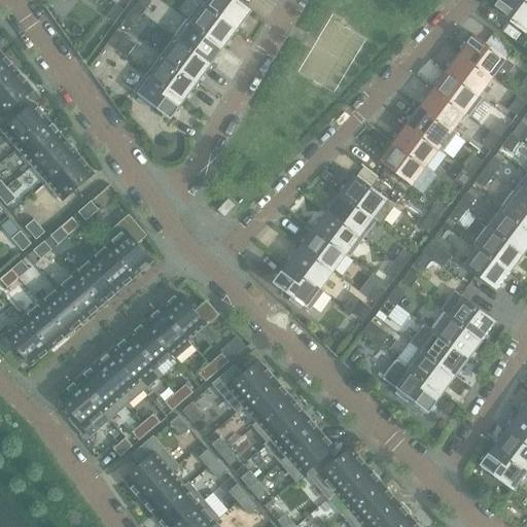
[(142,14),(151,2),(147,0),(139,0),(134,8),(142,14)]
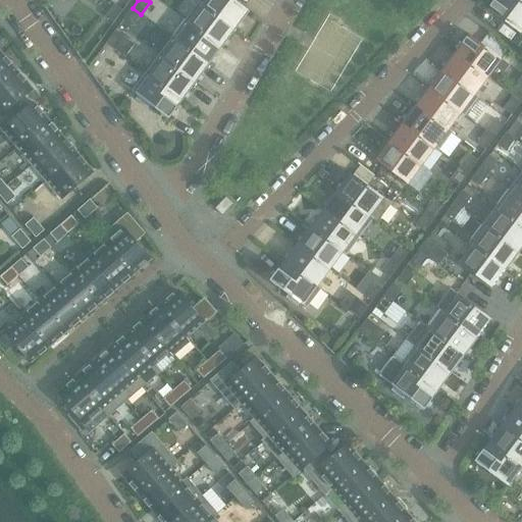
[(249,12),(232,0),(205,0),(203,4),(199,1),(198,2),(236,31),(249,12)]
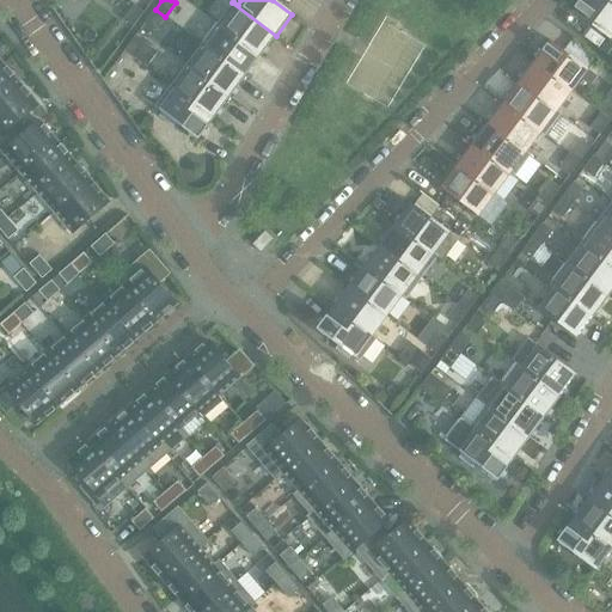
[(611,7),(601,0),(579,0),(570,11),(610,41),(611,37),(611,7)]
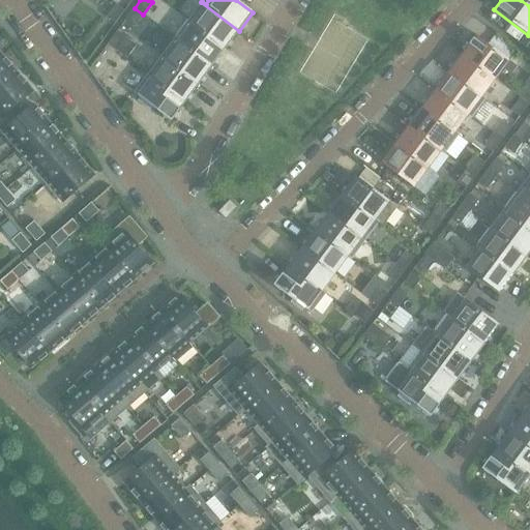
[(239,31),(201,2),(187,21),(226,49),(239,31)]
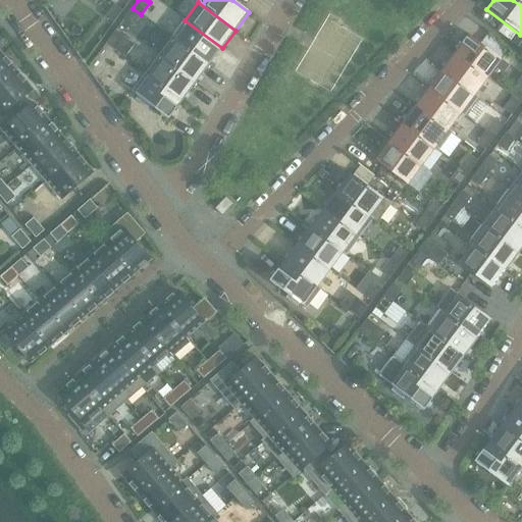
[(113,23),(122,11),(114,4),(104,17),(113,23)]
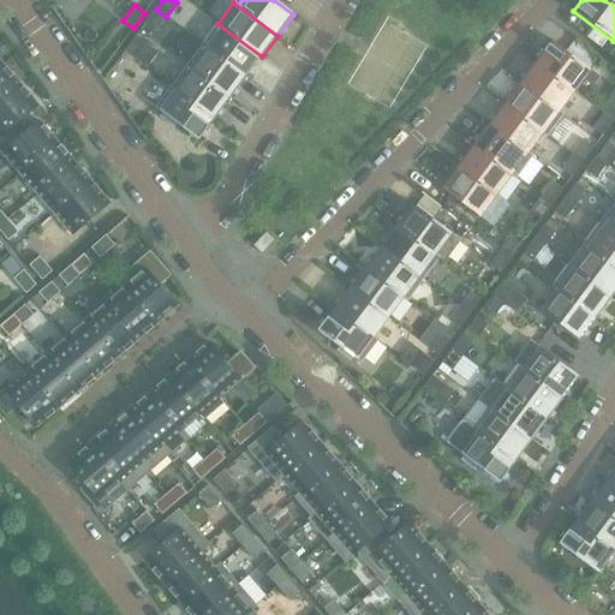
[(155,31),(166,17),(156,10),(145,24),(155,31)]
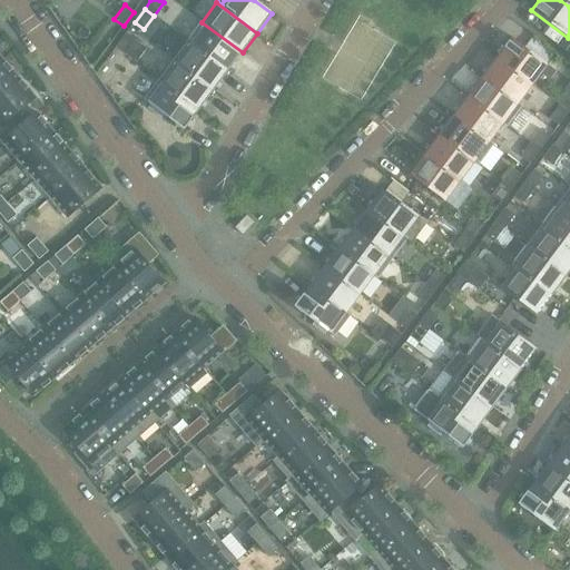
[(243,52),(202,22),(187,41),(228,71),(243,52)]
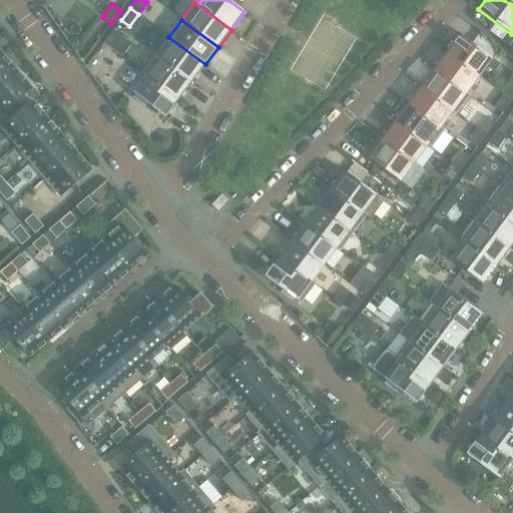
[(132,44),(113,30),(104,43),(123,57),(132,44)]
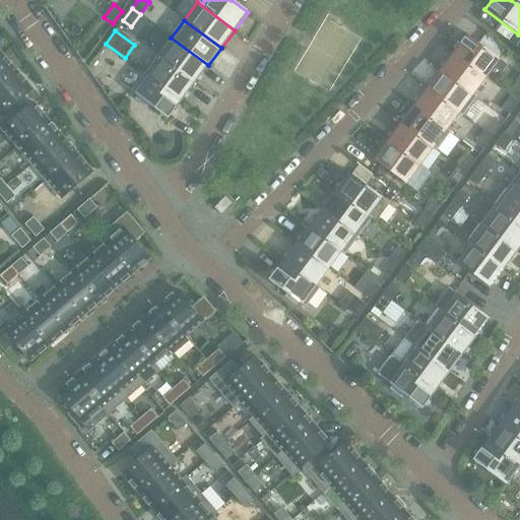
[(508,65),(466,35),(452,53),(485,78),(494,83),(508,65)]
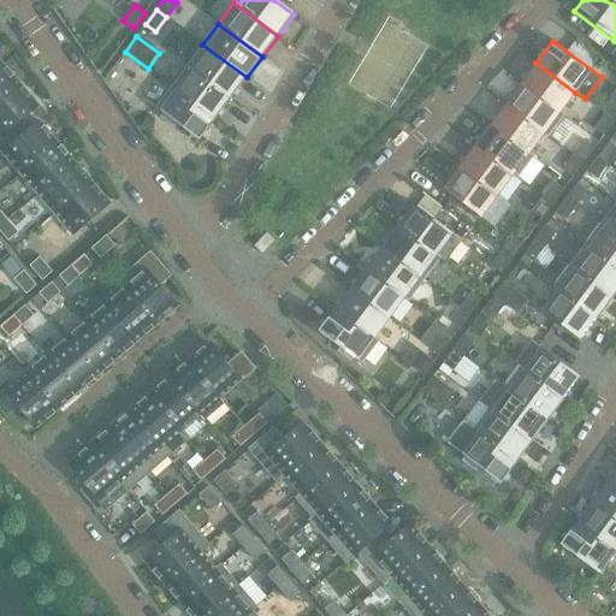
[(247,77),(202,45),(187,65),(231,98),(247,77)]
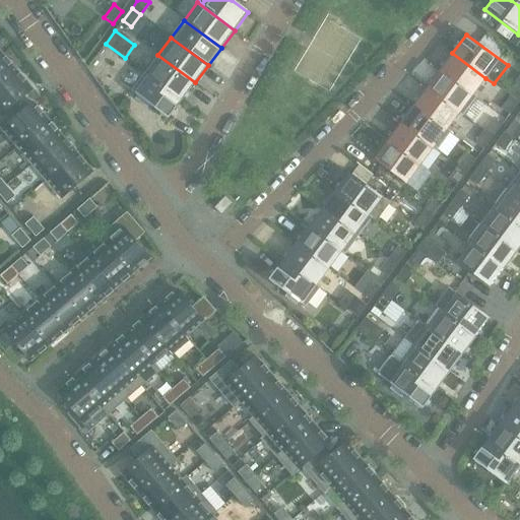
[(519,41),(516,38),(511,44),(519,50),(519,49),(519,41)]
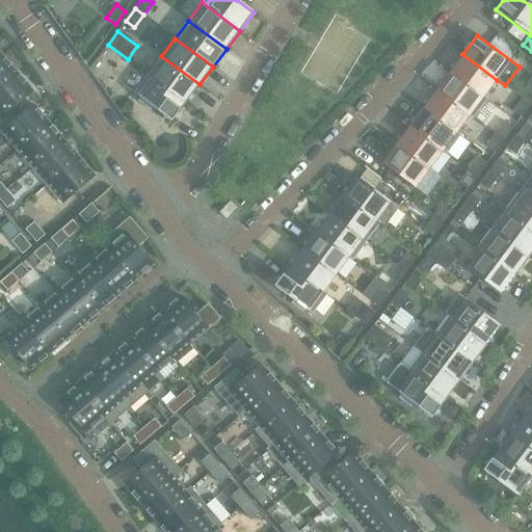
[(497,80),(462,54),(449,72),(487,101),(488,99),(484,97),(497,80)]
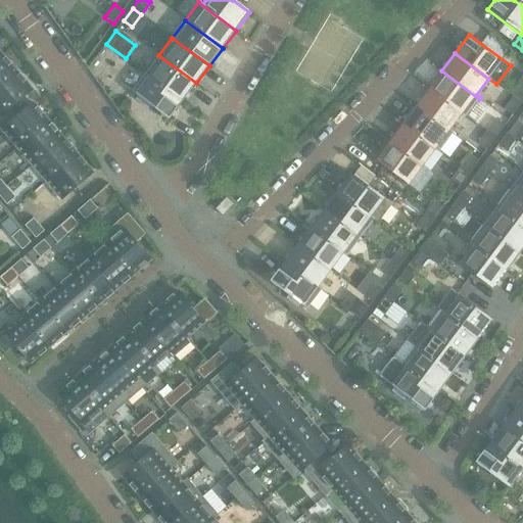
[(0,86),(16,72),(2,55),(0,56),(0,86)]
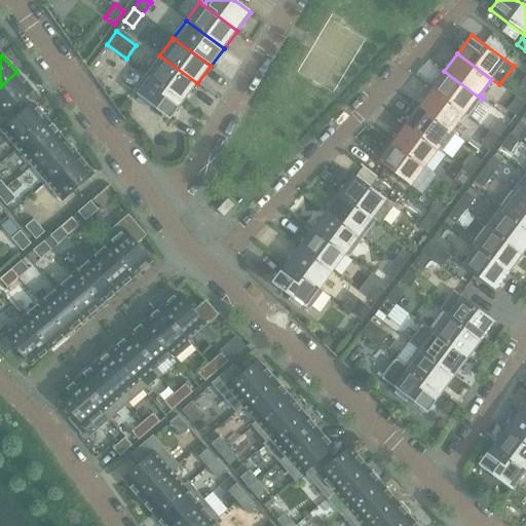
[(197,83),(159,55),(146,74),(184,101),(197,83)]
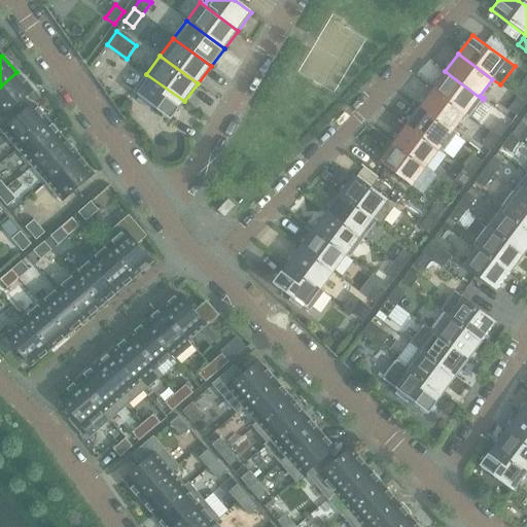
[(483,100),(445,71),(431,89),(469,117),(483,100)]
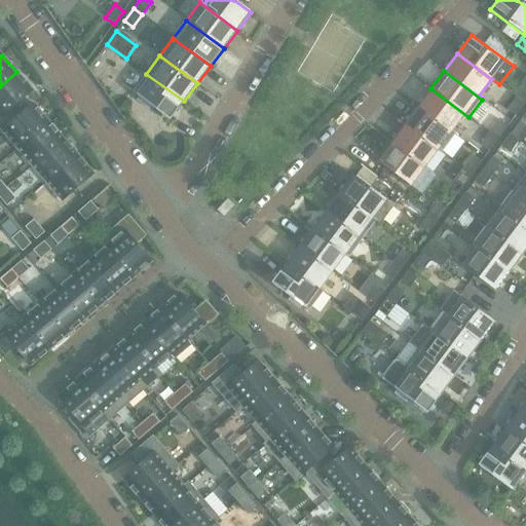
[(23,114),(14,105),(32,90),(16,72),(0,86),(0,129),(2,133),(23,114)]
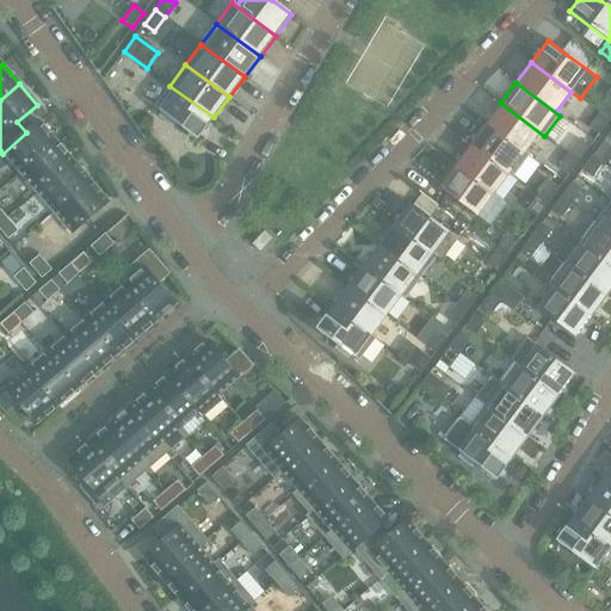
[(214,117),(170,86),(154,107),(161,113),(158,117),(172,128),(176,124),(197,140),(214,117)]
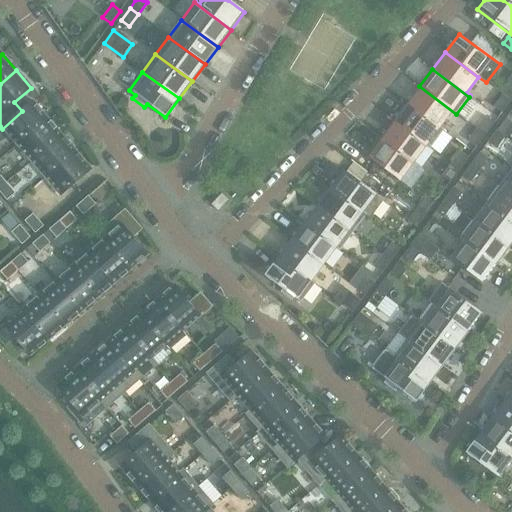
[(511,73),(501,89),(511,97),(511,73)]
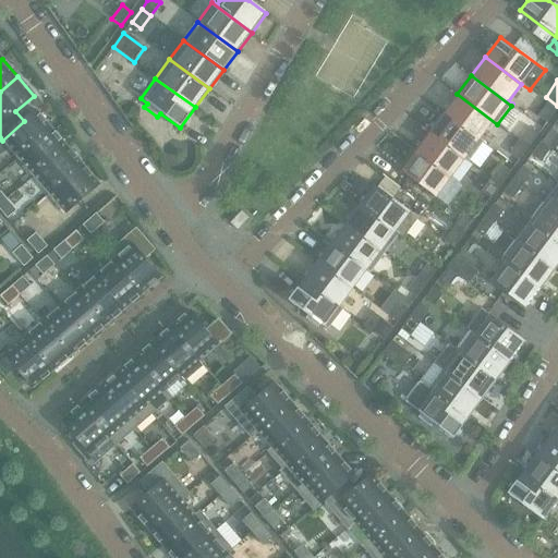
[(497,124),(457,94),(443,113),(483,143),(484,142),(480,138),(492,122),(496,125),(497,124)]
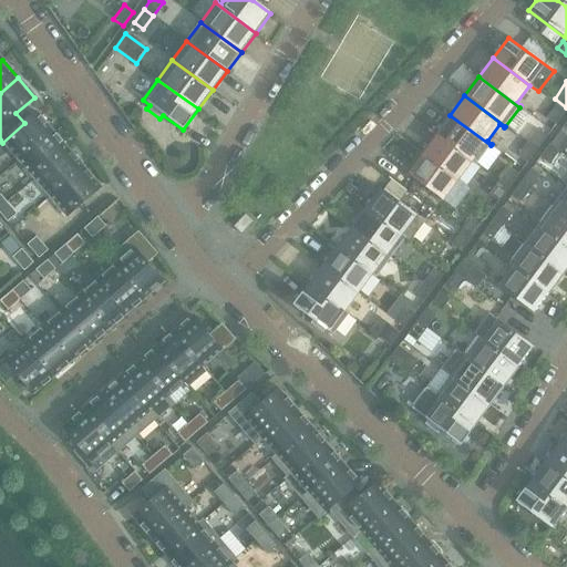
[(556,125),(566,112),(556,105),(546,119),(556,125)]
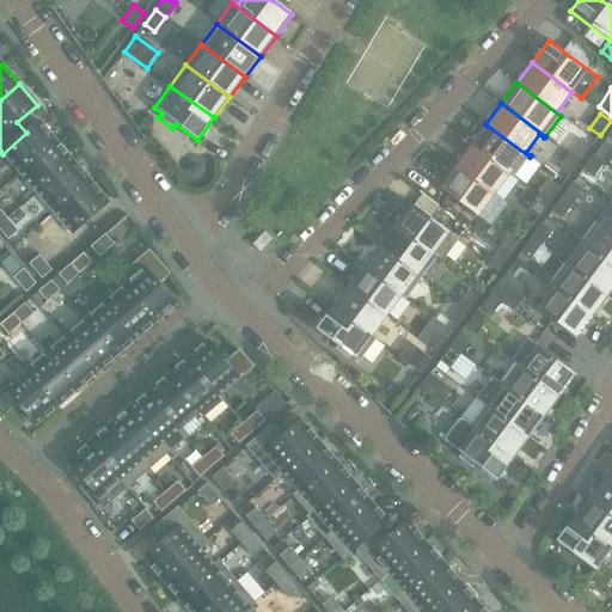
[(19,173),(56,142),(40,121),(26,133),(2,154),(19,173)]
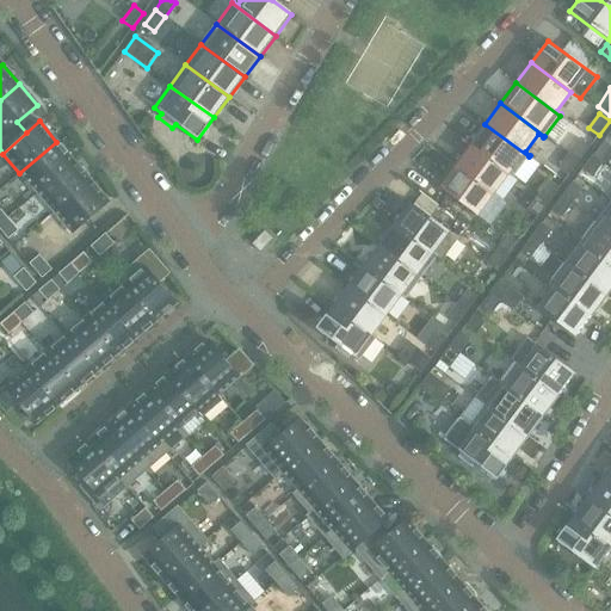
[(529,156),(485,124),(469,144),(513,178),(529,156)]
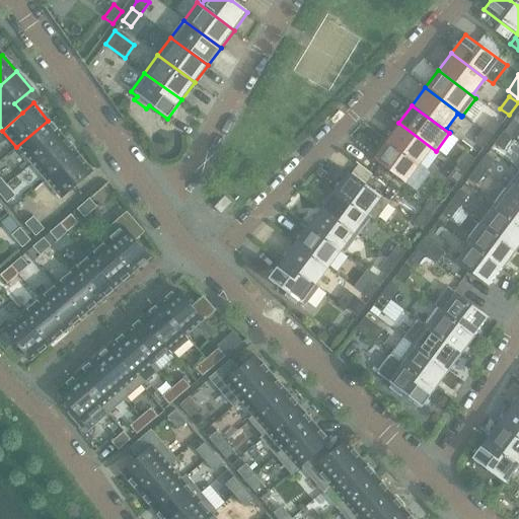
[(492,138),(501,126),(492,119),(483,131),(492,138)]
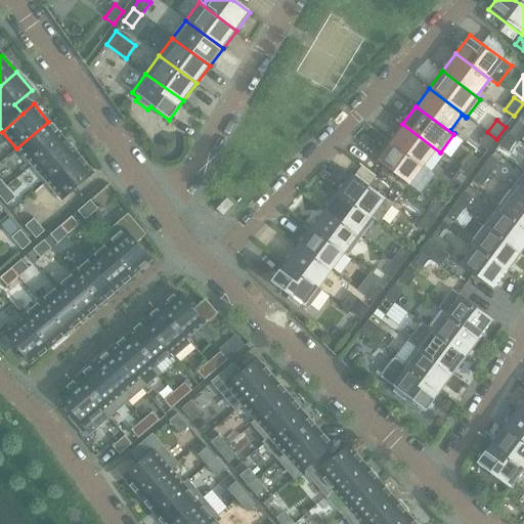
[(31,166),(62,138),(48,122),(16,148),(31,166)]
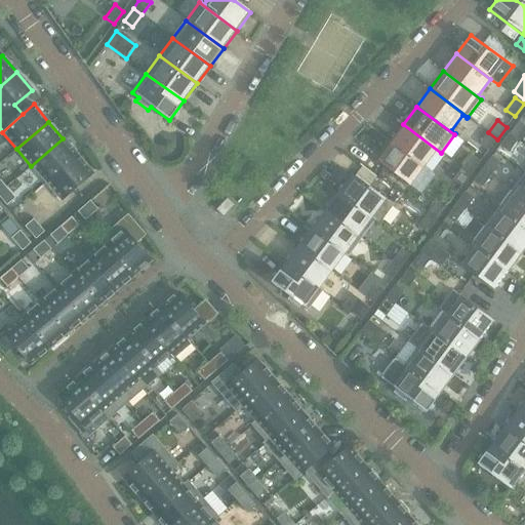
[(441,153),(403,124),(390,143),(423,167),(436,151),(440,154),(441,153)]
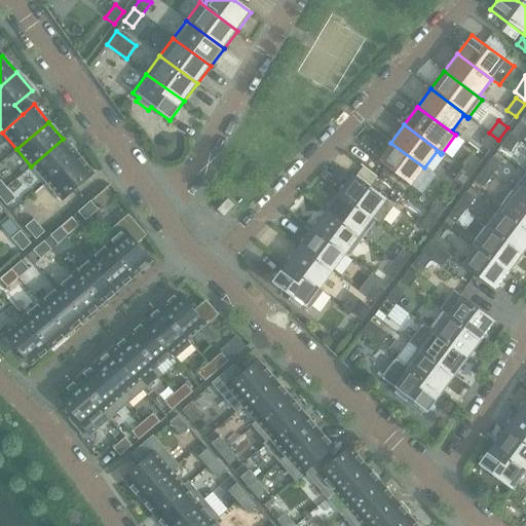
[(489,152),(498,140),(489,133),(480,145),(489,152)]
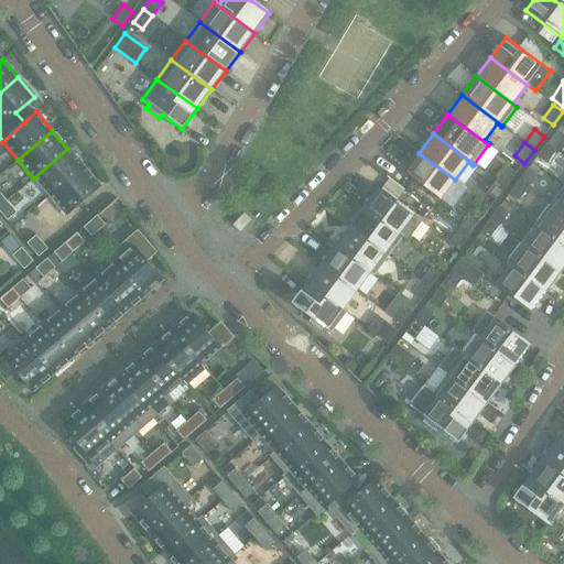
[(546,164),(556,151),(546,143),(537,156),(546,164)]
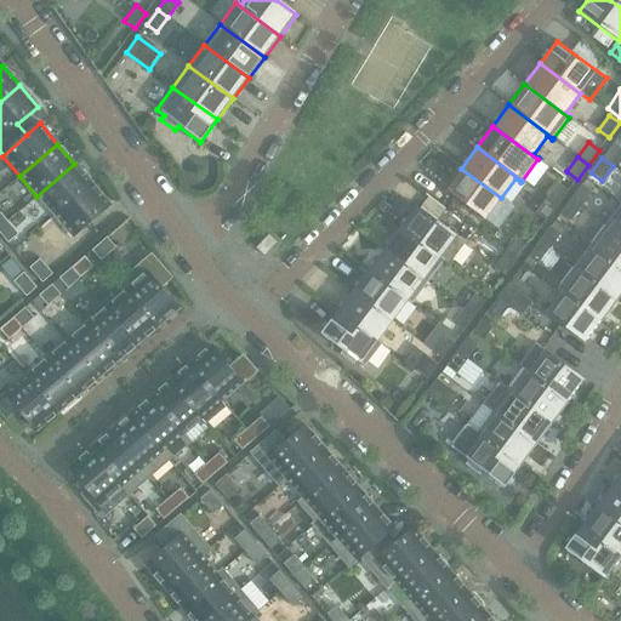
[(53,216),(92,183),(74,164),(36,197),(53,216)]
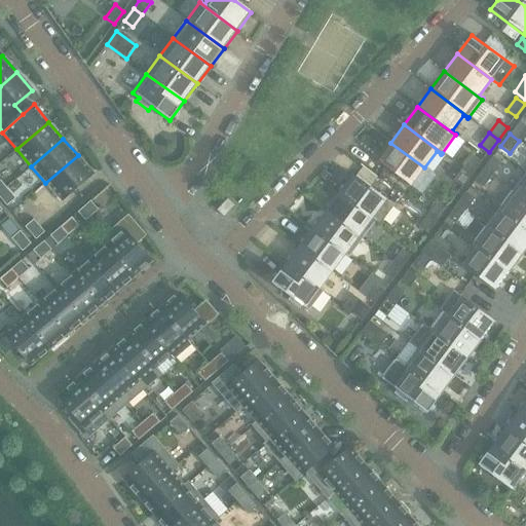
[(424,167),(390,143),(377,161),(411,186),(424,167)]
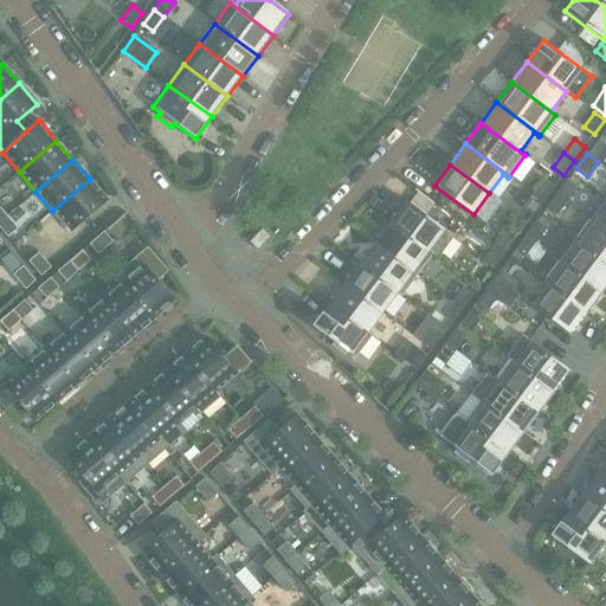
[(71,231),(108,200),(90,179),(52,211),(71,231)]
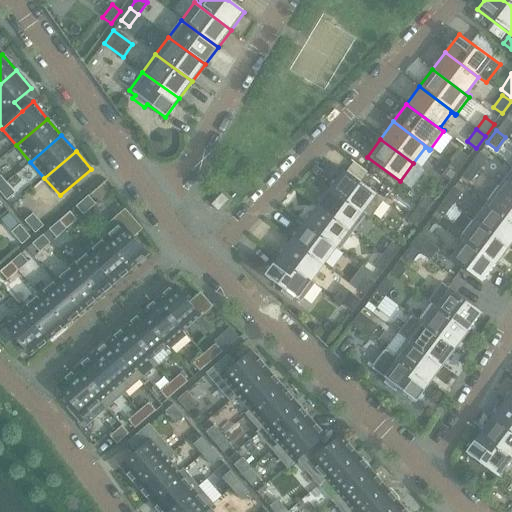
[(459,170),(468,158),(459,152),(450,164),(459,170)]
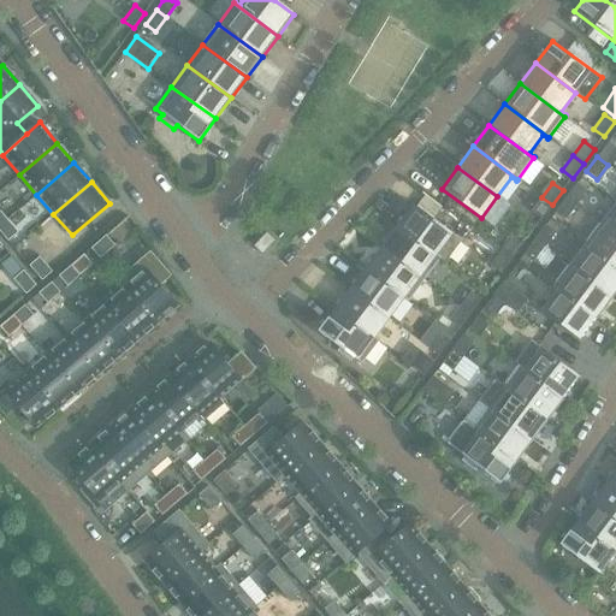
[(576,206),(587,191),(576,184),(566,199),(576,206)]
